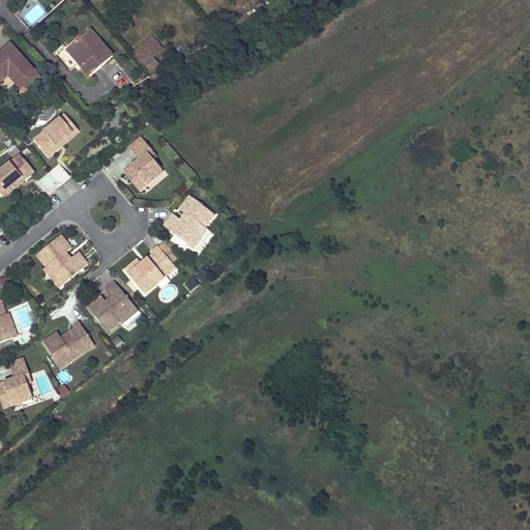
[(31,26),(46,13),(37,4),(23,17),(31,26)]
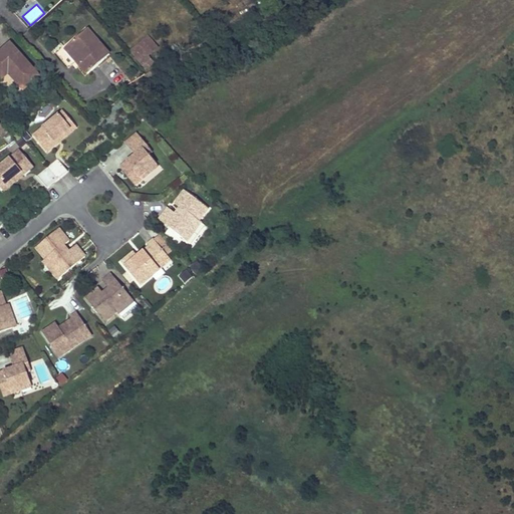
[(110,55),(87,28),(70,44),(84,61),(79,65),(84,72),(87,75),(110,55)]
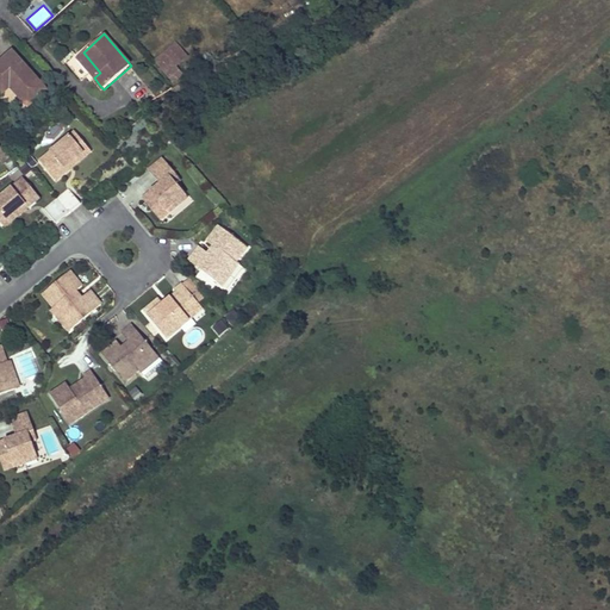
[(175,42),(151,63),(176,91),(188,80),(178,68),(190,57),(175,42)]
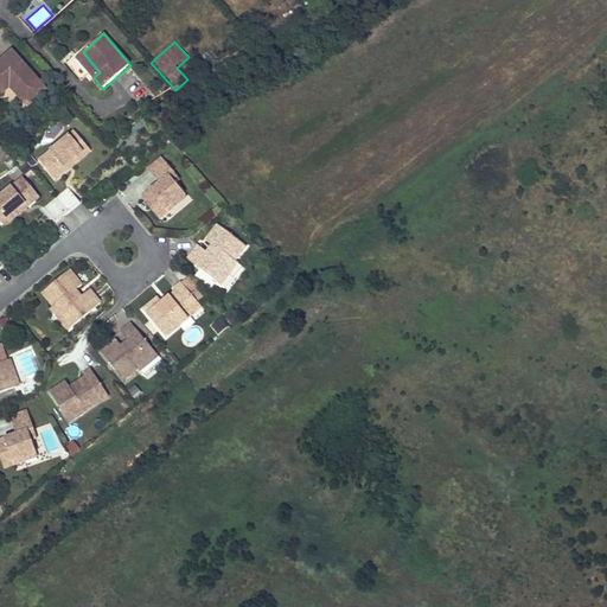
[(46,89),(12,51),(0,62),(0,89),(2,91),(10,87),(29,106),(46,89)]
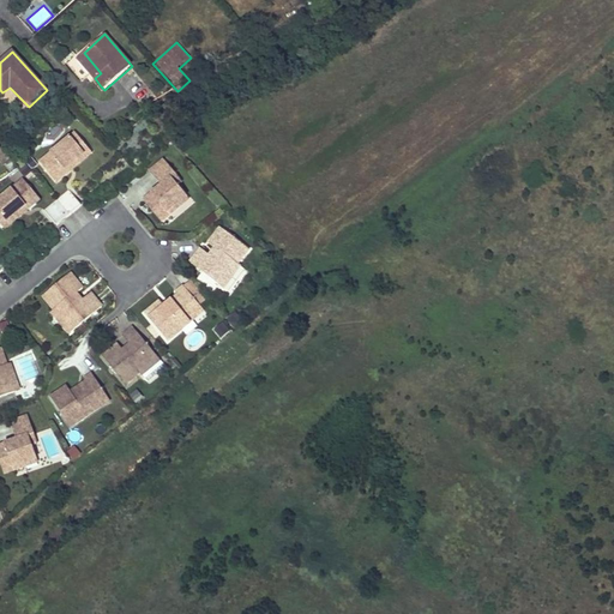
[(101,73),(84,53),(78,58),(95,78),(101,73)]
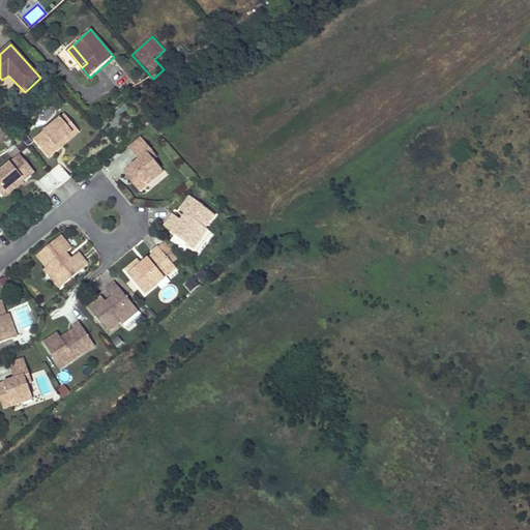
[(25,92),(8,76),(2,80),(18,97),(25,92)]
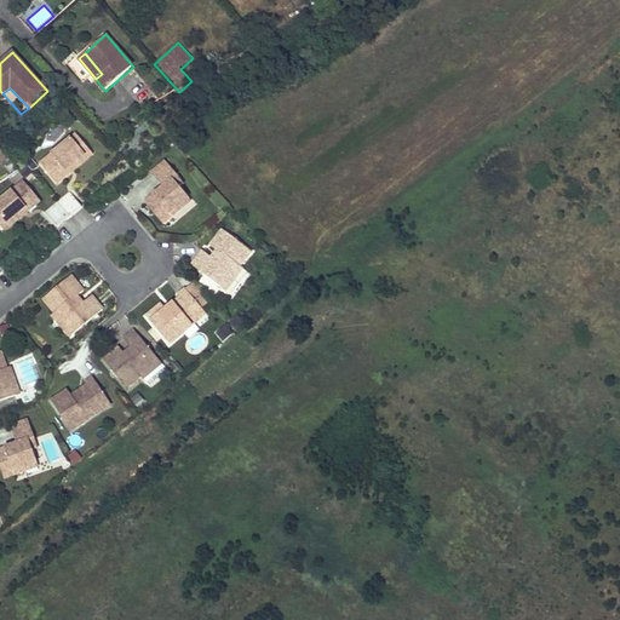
[(51,116),(46,112),(38,122),(42,127),(51,116)]
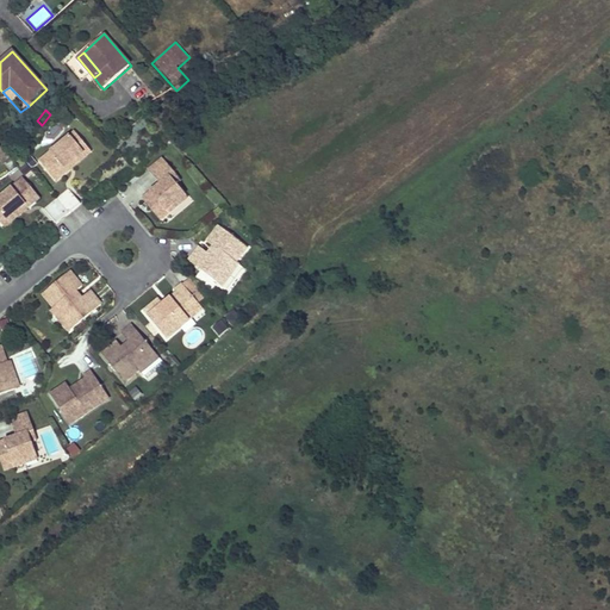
[(78,137),(73,141),(87,157),(68,173),(70,176),(94,157),(78,137)]
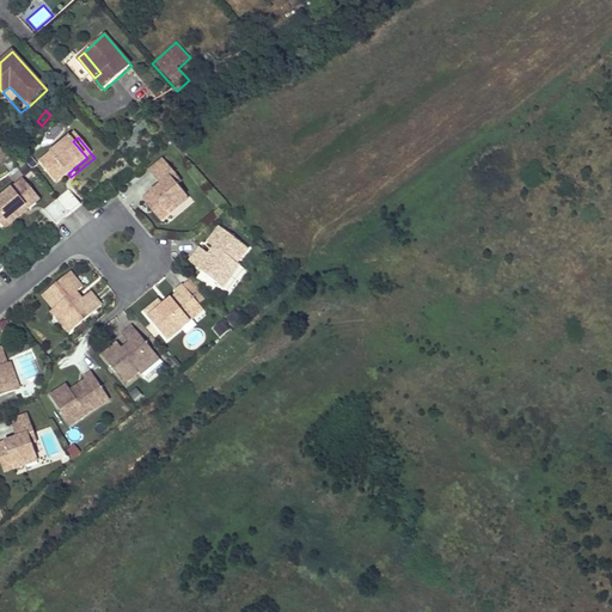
[(73,141),(42,166),(59,187),(71,177),(68,173),(87,158),(73,141)]
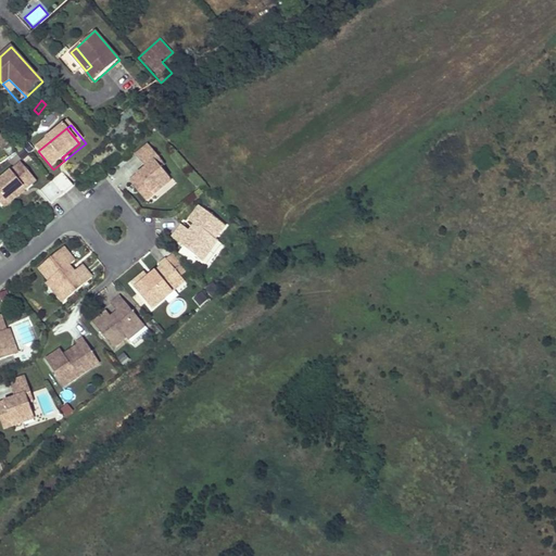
[(151,141),(138,152),(149,165),(143,169),(146,172),(142,174),(140,172),(133,178),(149,198),(164,185),(162,182),(172,175),(164,165),(159,159),(162,154),(151,141)]
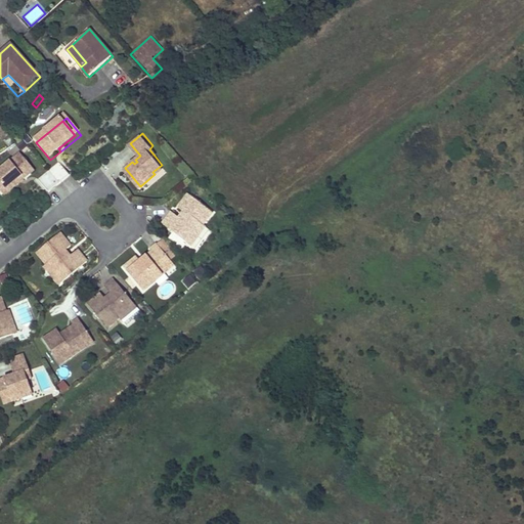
[(153,145),(149,149),(155,156),(158,153),(153,145)]
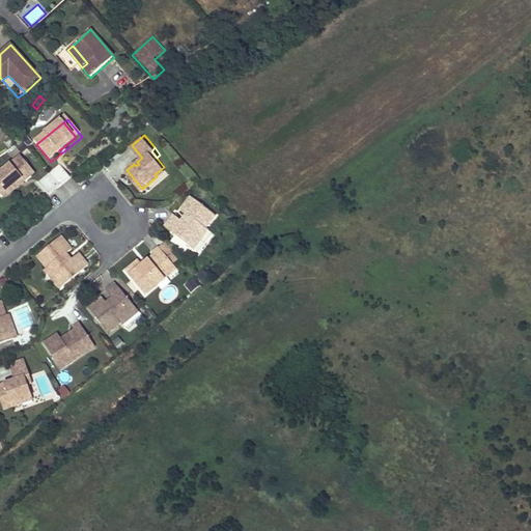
[(22,159),(0,176),(0,187),(7,196),(24,183),(26,185),(36,176),(22,159)]
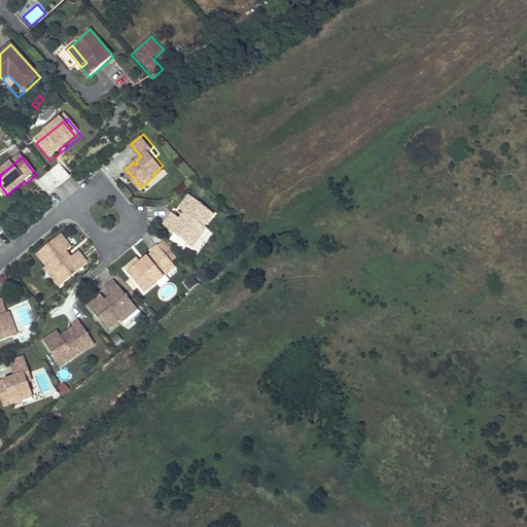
[(163,166),(153,173),(155,175),(165,168),(163,166)]
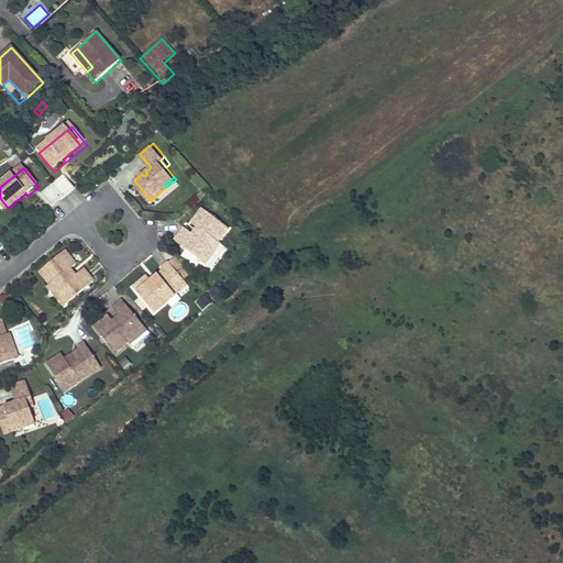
[(68,185),(56,194),(66,207),(78,198),(68,185)]
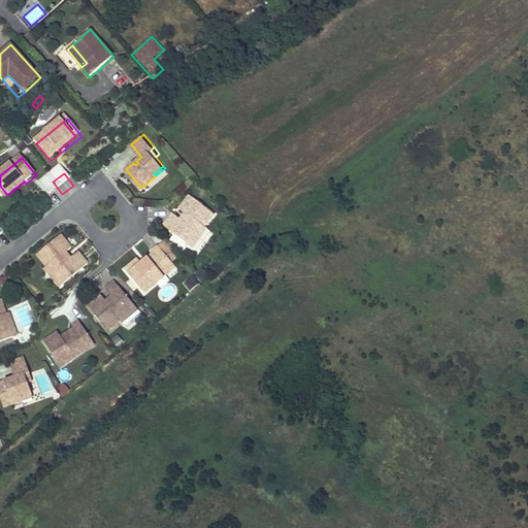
[(0,186),(0,194),(5,201),(26,184),(24,182),(7,195),(0,186)]
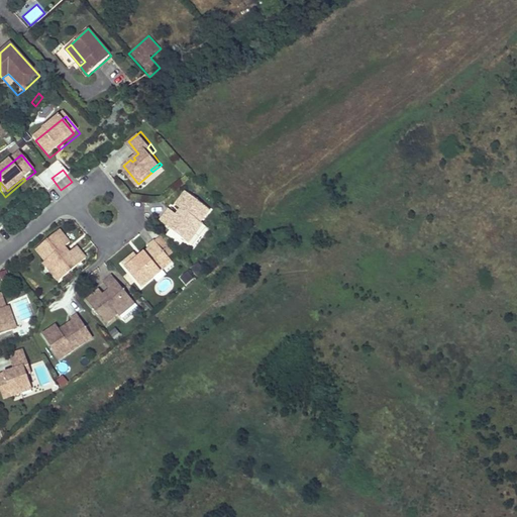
[(52,178),(40,186),(49,198),(61,190),(52,178)]
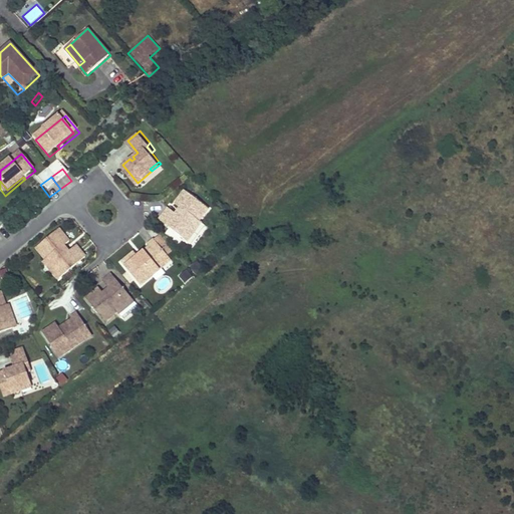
[(170,207),(161,218),(185,237),(191,230),(194,233),(203,222),(201,220),(210,208),(187,189),(177,202),(182,207),(186,209),(181,215),(178,213),(170,207)]
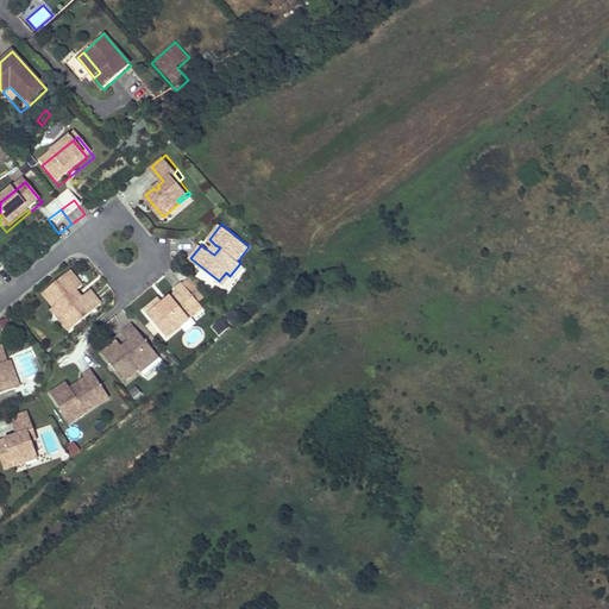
[(215,245),(211,252),(214,255),(220,248),(215,245)]
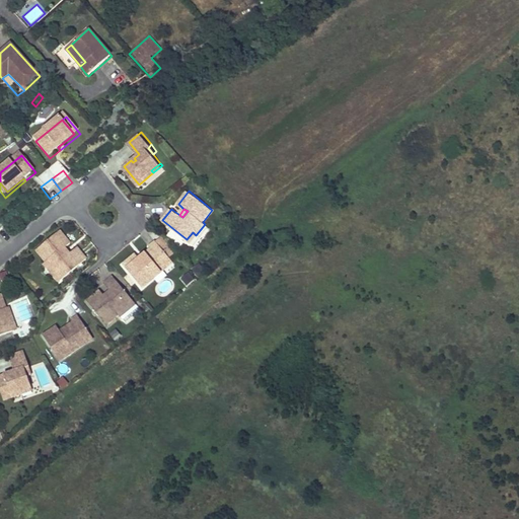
[(61,230),(38,249),(47,261),(45,263),(54,274),(57,271),(63,279),(87,258),(78,247),(70,253),(67,256),(62,250),(66,247),(71,243),(61,230)]
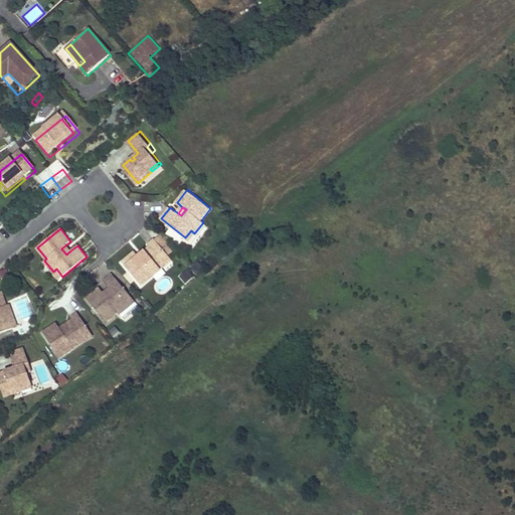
[(191,230),(185,237),(188,240),(194,233),(191,230)]
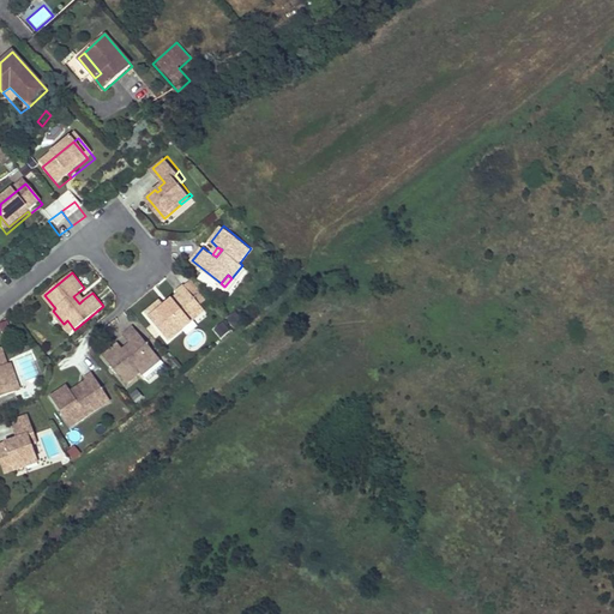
[(146,311),(169,338),(193,318),(194,309),(202,304),(185,284),(178,290),(179,293),(174,298),(174,304),(169,307),(166,304),(162,299),(146,311)]
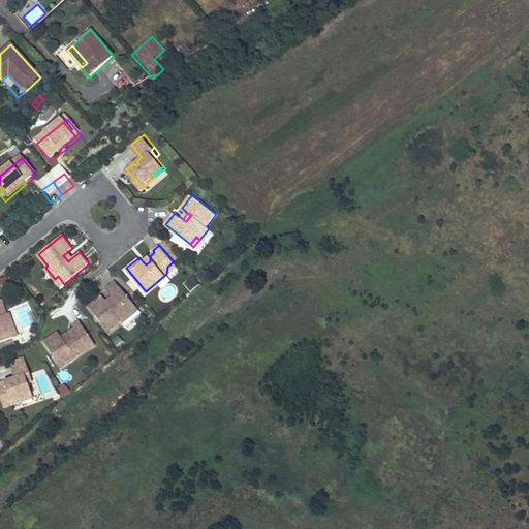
[(67,252),(63,255),(68,261),(71,258),(67,252)]
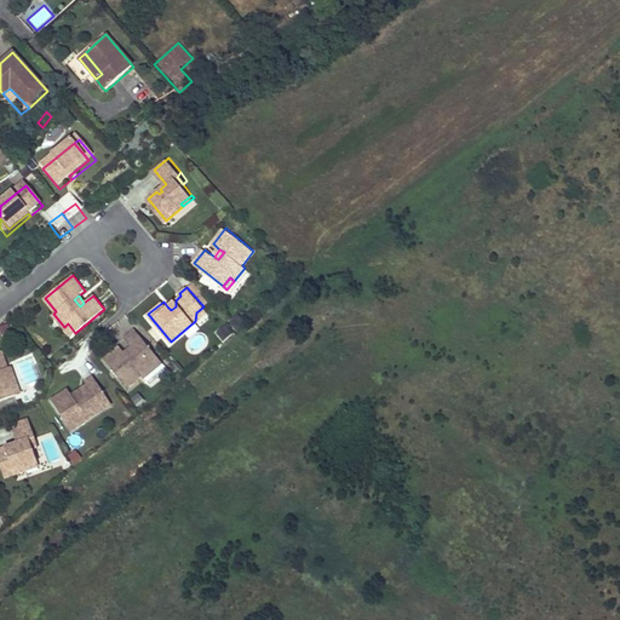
[(196,313),(195,321),(207,313),(204,306),(196,313)]
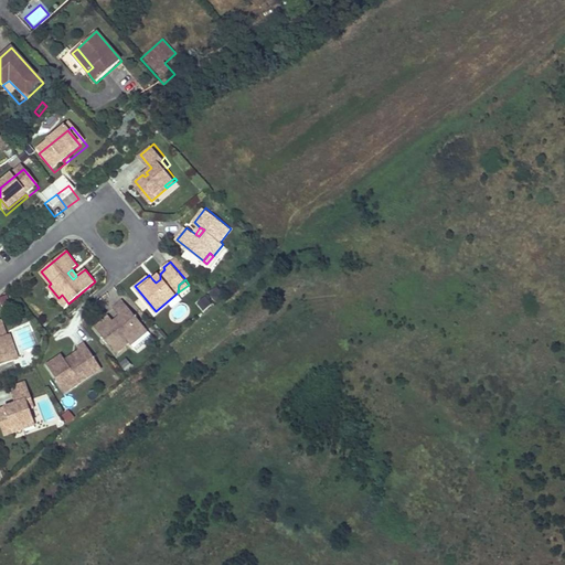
[(62,295),(59,298),(65,307),(68,304),(62,295)]
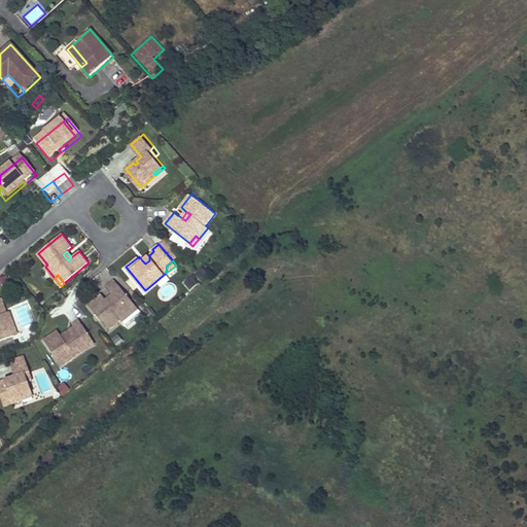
[(192,277),(184,283),(190,290),(198,283),(192,277)]
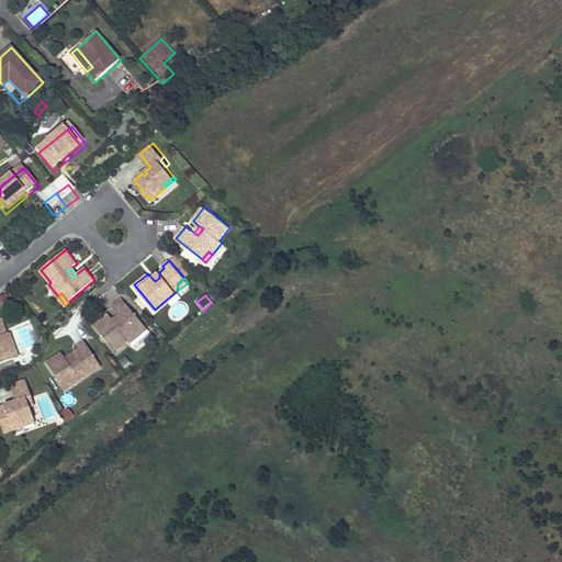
[(145,325),(123,300),(111,310),(117,317),(121,322),(114,326),(111,323),(107,316),(92,328),(113,353),(126,343),(127,346),(139,336),(137,333),(145,325)]
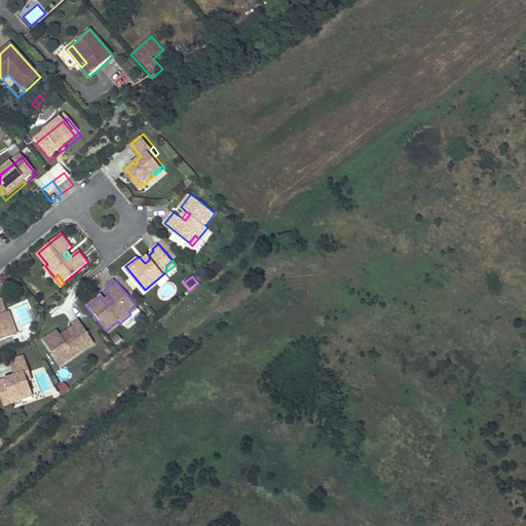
[(110,297),(104,302),(107,305),(113,301),(110,297)]
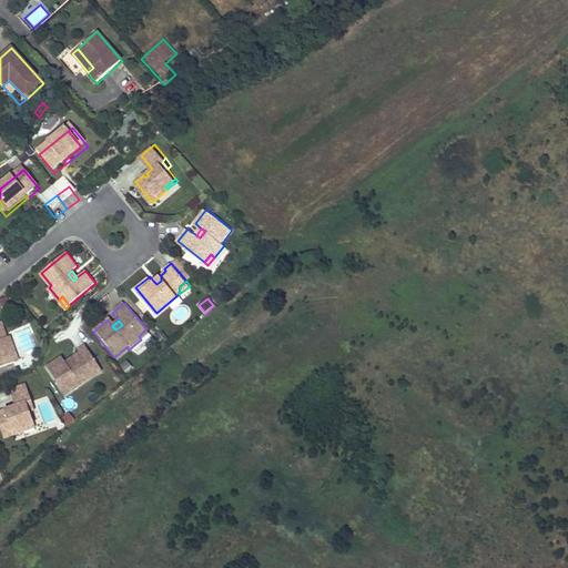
[(0,325),(0,365),(12,361),(8,351),(12,350),(7,335),(4,336),(0,325)]
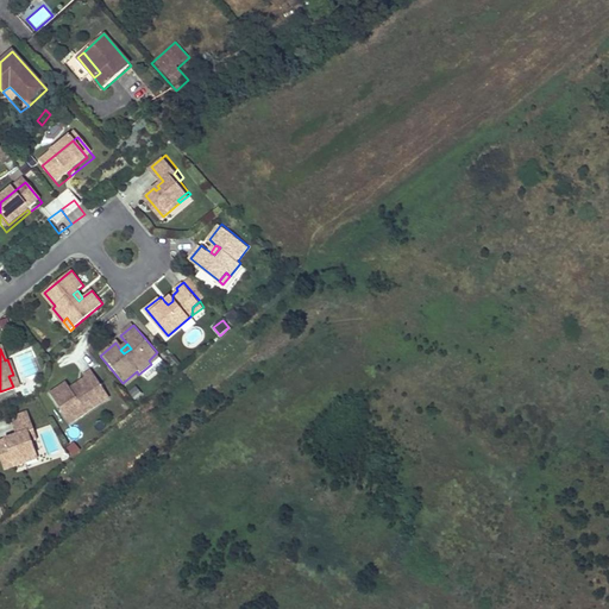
[(157,352),(149,360),(151,364),(161,357),(157,352)]
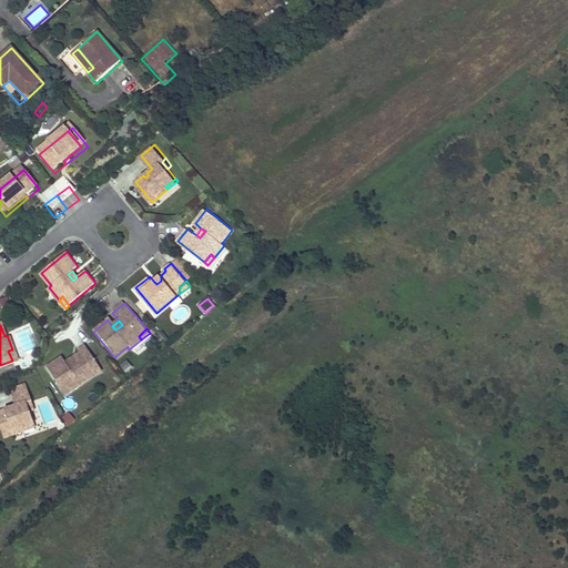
[(61,354),(46,364),(63,392),(89,376),(90,367),(97,363),(84,343),(77,348),(78,351),(73,354),(72,359),(67,363),(64,359),(61,354)]
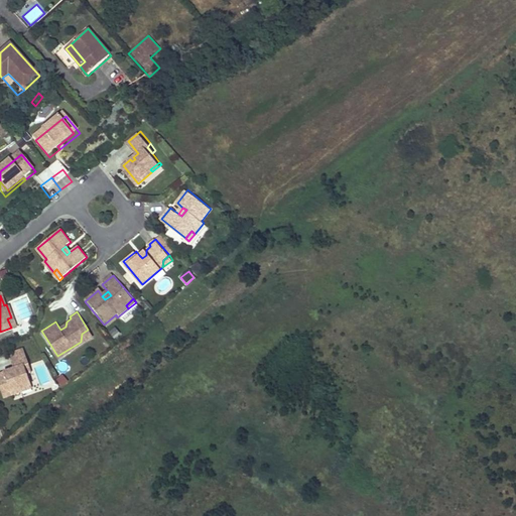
[(82,334),(81,342),(91,335),(88,330),(82,334)]
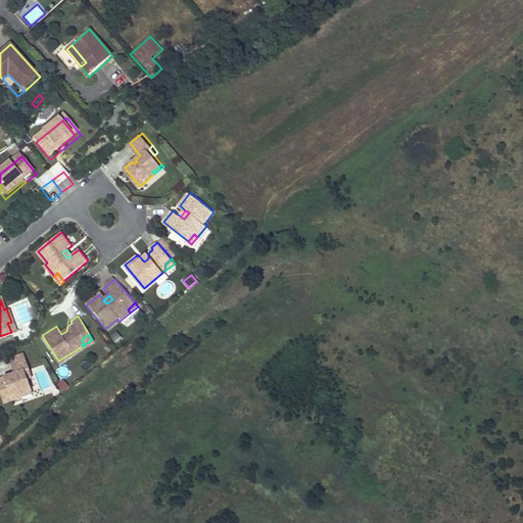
[(28,353),(12,359),(17,373),(11,375),(12,377),(8,378),(7,376),(0,378),(0,385),(5,401),(24,396),(22,393),(34,389),(30,378),(28,370),(33,369),(28,353)]
